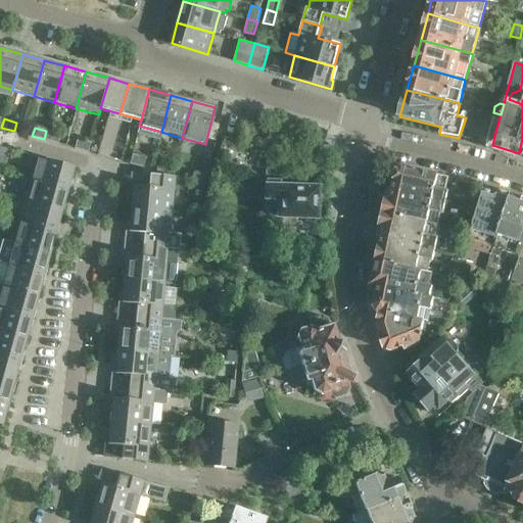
[(492,145),(495,132),(484,129),(481,142),(492,145)]
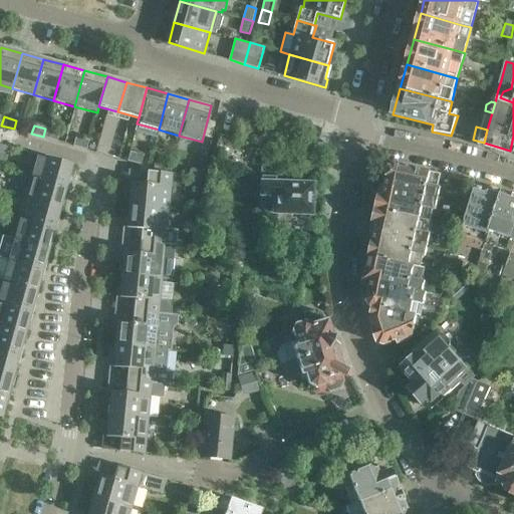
[(45,129),(43,137),(56,141),(58,133),(45,129)]
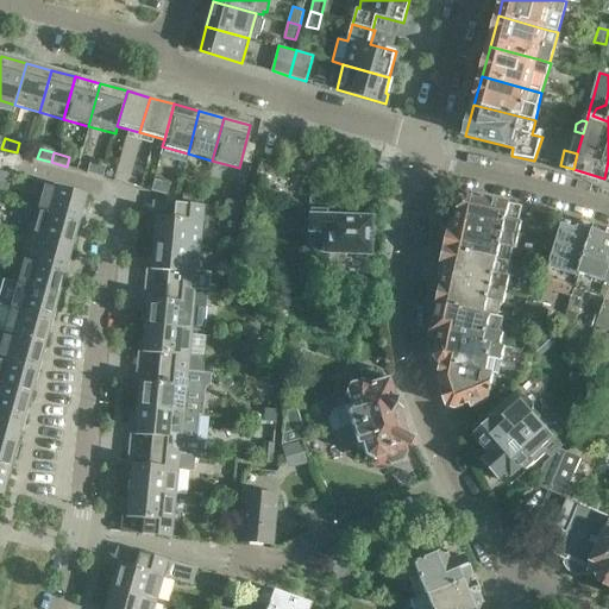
[(297,161),(295,169),(308,174),(311,165),(297,161)]
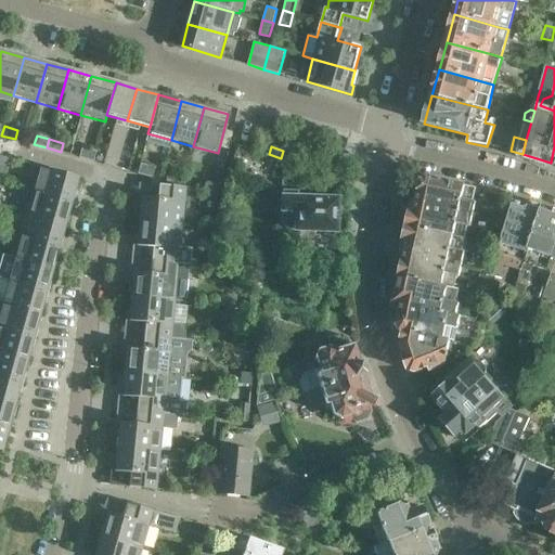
[(81,147),(79,157),(92,162),(95,152),(81,147)]
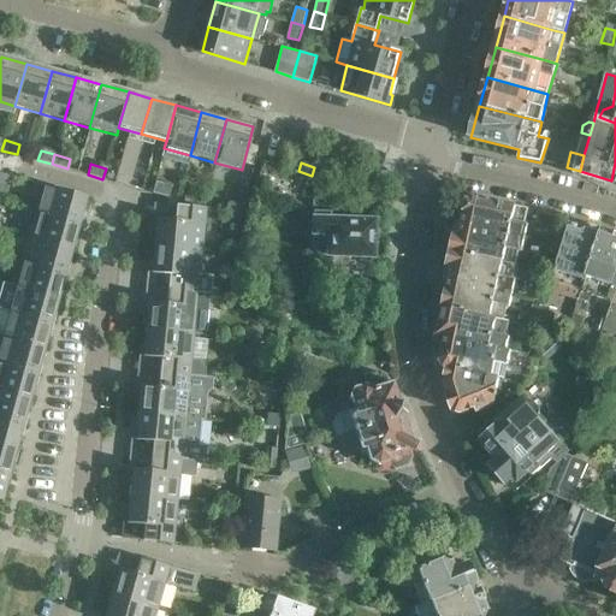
[(155,182),(152,193),(167,197),(171,187),(155,182)]
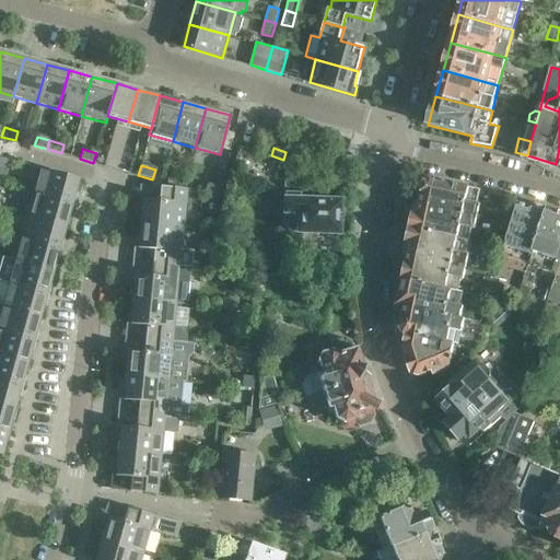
[(39,168),(33,191),(71,202),(78,179),(39,168)]
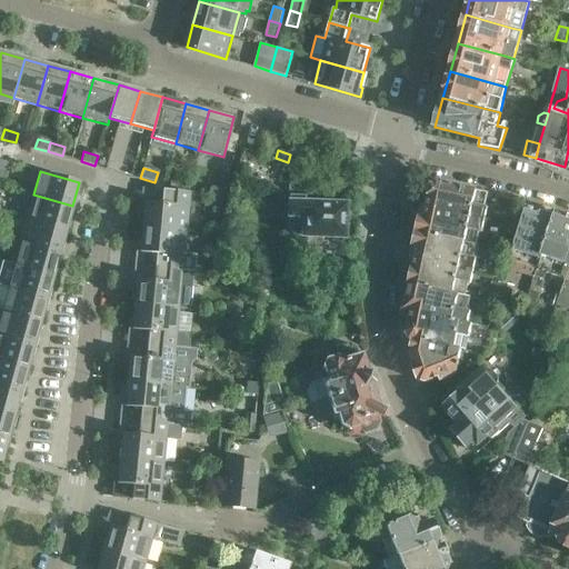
[(171,180),(171,189),(187,191),(187,182),(171,180)]
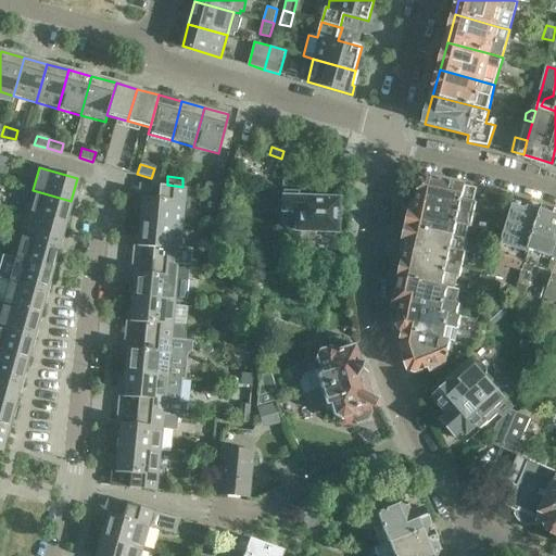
[(418,193),(417,202),(475,215),(477,203),(475,202),(477,196),(476,194),(477,190),(422,177),(417,180),(415,188),(418,193)]
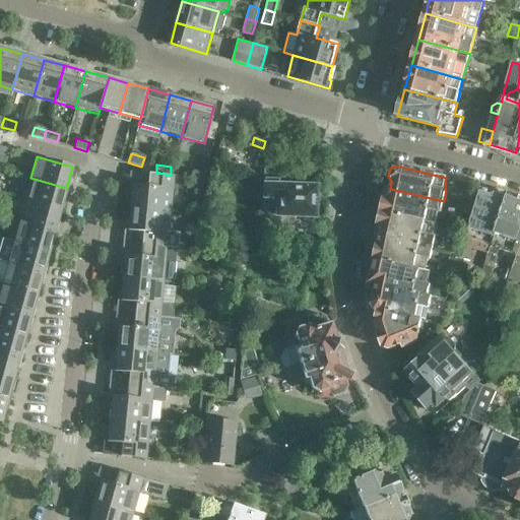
[(316,217),(317,186),(277,184),(277,173),(267,171),(264,170),(263,215),(278,216),(278,218),(278,226),(284,228),(288,228),(295,228),(299,230),(309,231),(312,225),(313,219),(313,216),(316,217)]
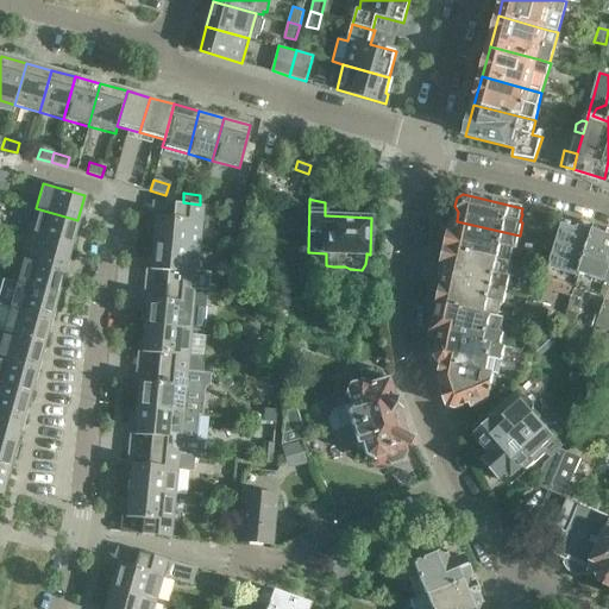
[(240,205),(225,200),(223,211),(237,215),(240,205)]
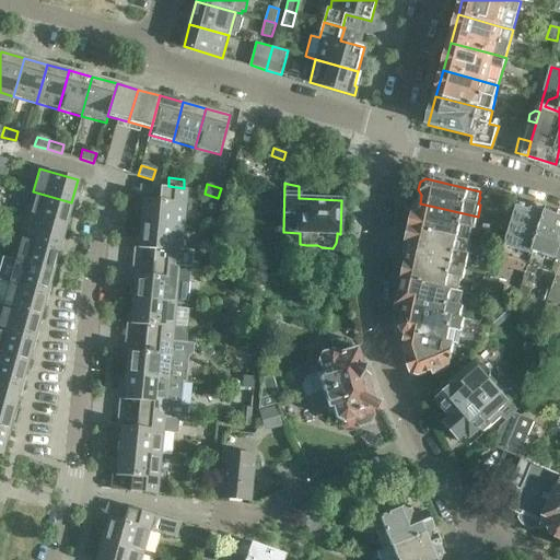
[(142,198),(140,224),(184,229),(187,190),(160,187),(159,200),(142,198)]
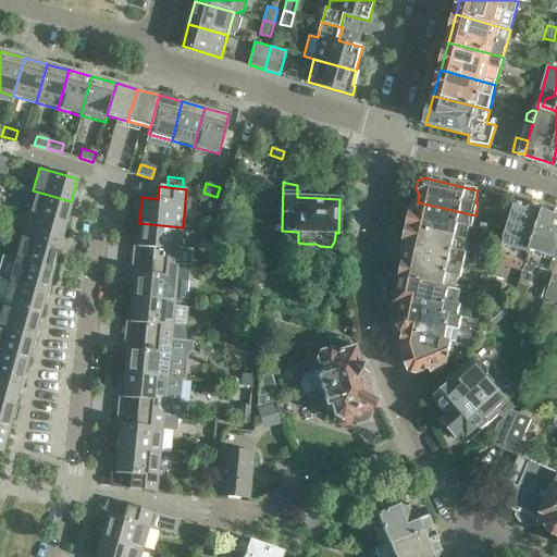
[(33,190),(26,213),(64,224),(71,201),(33,190)]
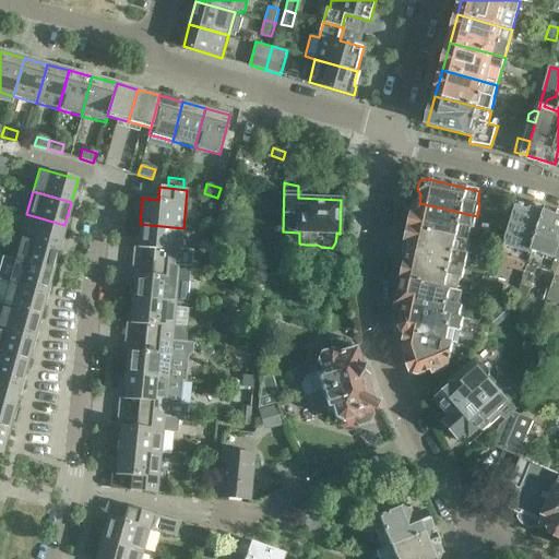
[(408,227),(458,238),(468,241),(472,228),(474,229),(477,216),(419,203),(417,211),(412,214),(408,227)]
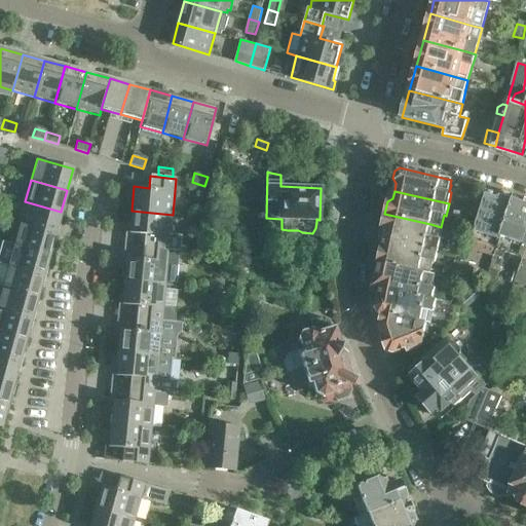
[(467,249),(494,256),(500,236),(514,196),(500,191),(496,194),(487,191),(475,231),(467,249)]
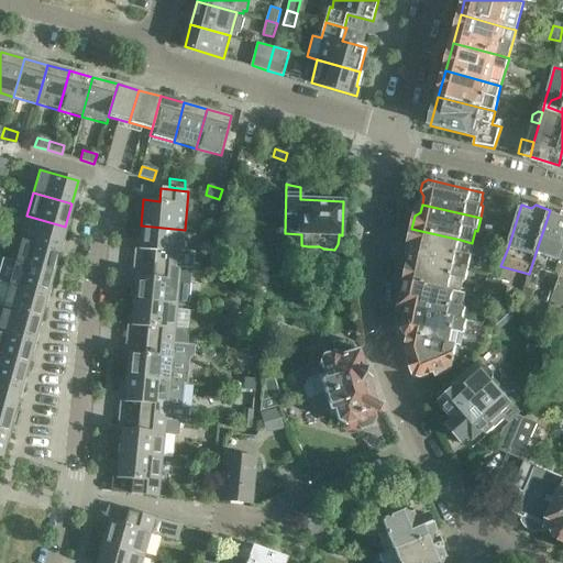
[(542,269),(556,274),(561,262),(562,253),(562,213),(550,210),(536,253),(529,274),(538,276),(542,269)]
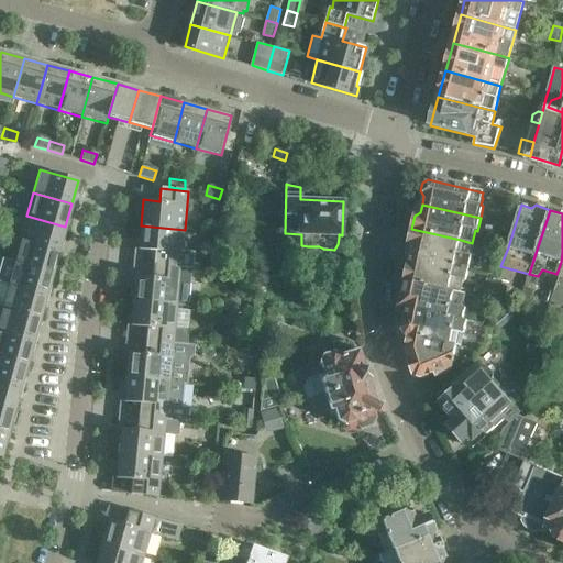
[(500,213),(498,221),(512,225),(515,217),(500,213)]
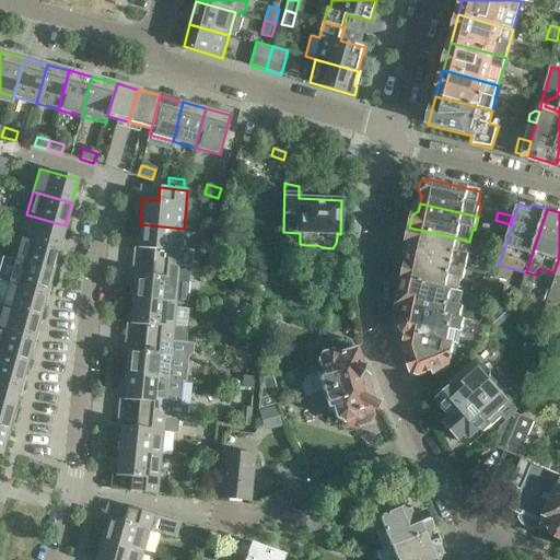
[(26,214),(20,237),(59,248),(65,225),(26,214)]
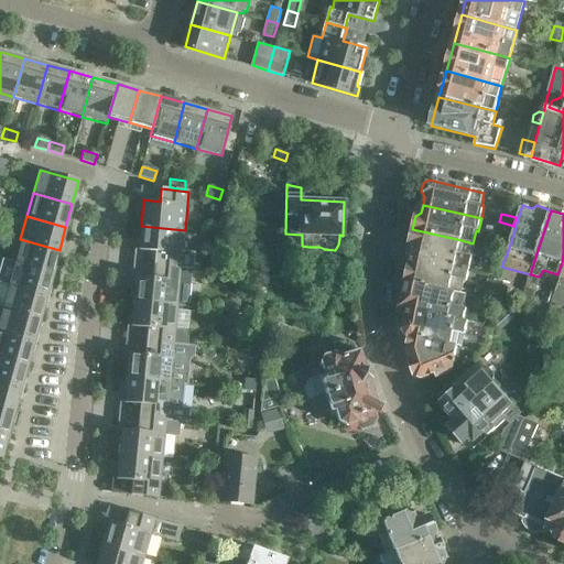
[(141,226),(140,239),(139,250),(154,251),(153,266),(181,268),(185,230),(141,226)]
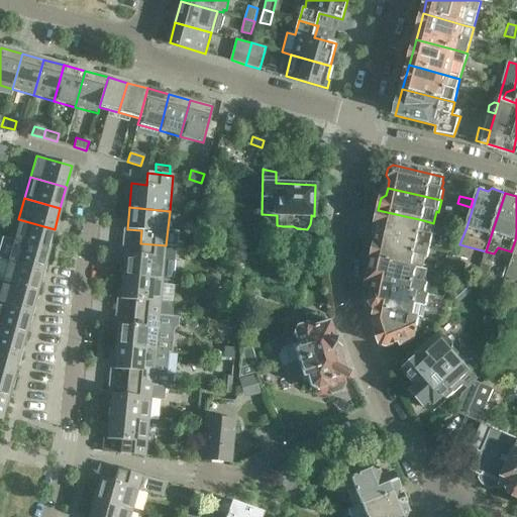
[(423,220),(378,210),(376,221),(380,227),(379,234),(418,243),(430,246),(436,223),(423,220)]
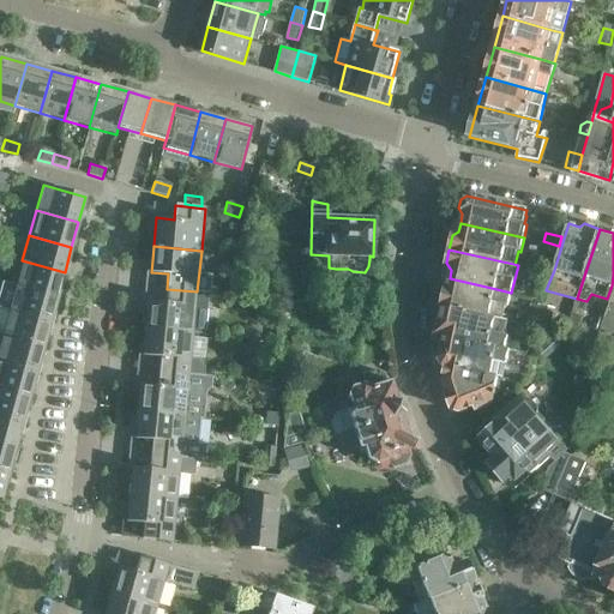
[(22,260),(14,286),(58,298),(65,272),(22,260)]
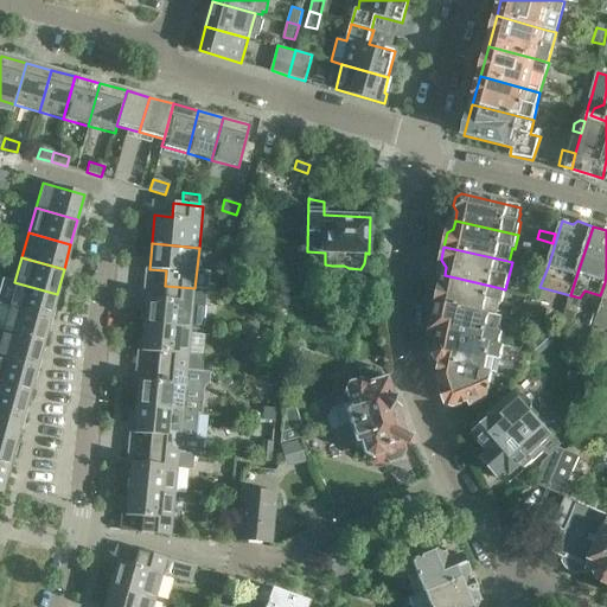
[(606,273),(605,282),(594,315),(587,334),(606,339),(606,273)]
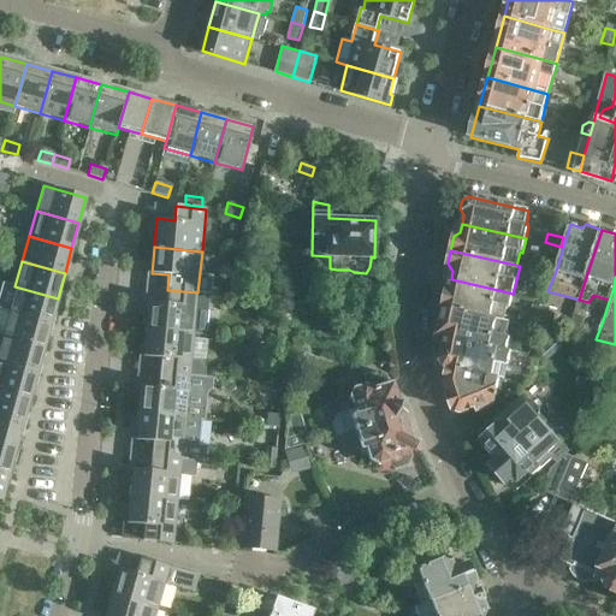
[(439,302),(444,307),(504,321),(505,320),(508,307),(510,307),(513,294),(498,290),(451,279),(449,288),(442,292),(439,302)]
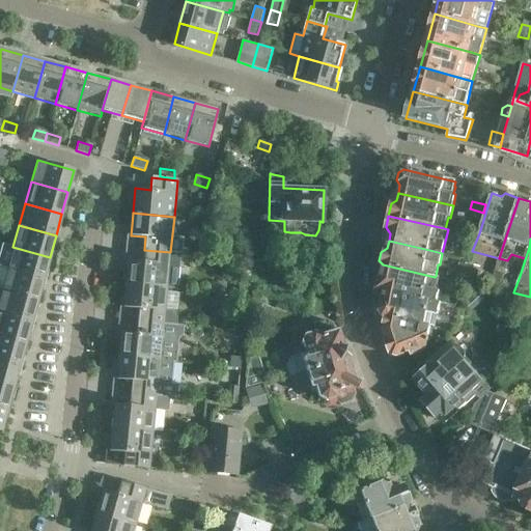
[(12,247),(7,269),(44,279),(50,257),(12,247)]
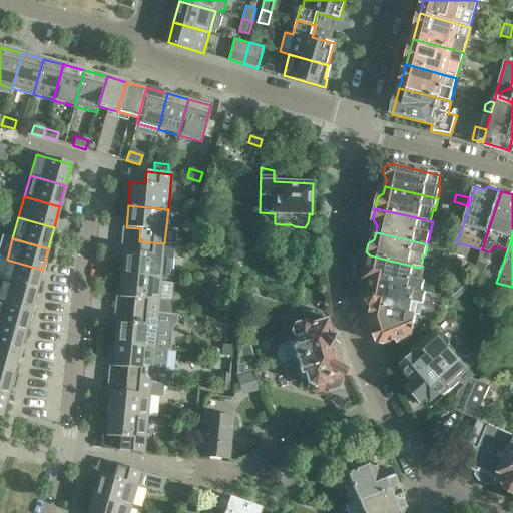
[(123,251),(122,262),(121,275),(161,279),(169,279),(171,258),(168,257),(168,244),(164,243),(139,241),(138,252),(123,251)]
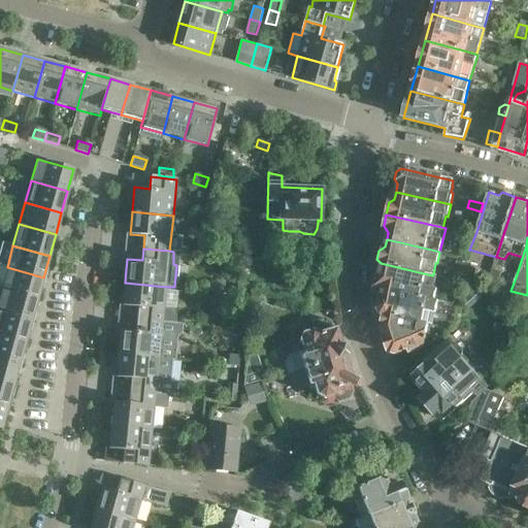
[(456,265),(464,268),(467,259),(458,257),(456,265)]
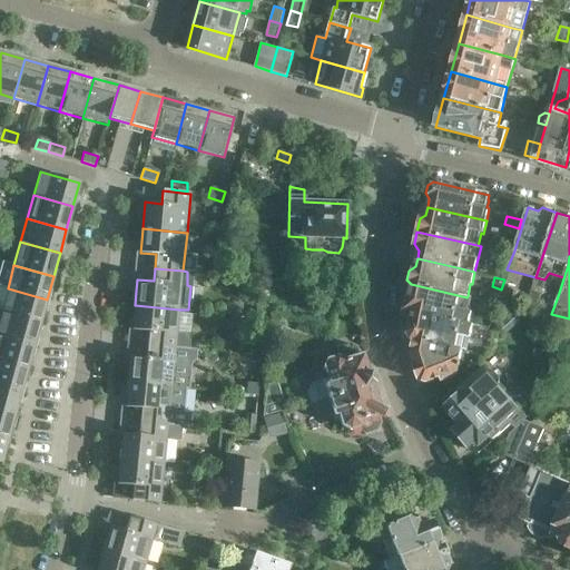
[(411,285),(405,310),(413,312),(465,325),(467,323),(472,300),(467,297),(411,284),(411,285)]
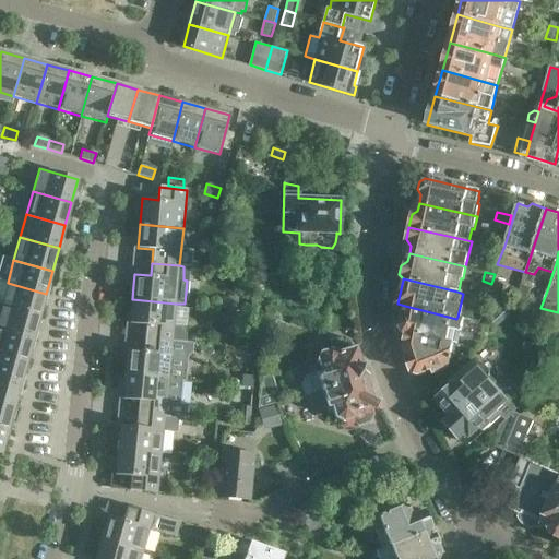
[(504,283),(494,280),(489,294),(501,296),(504,283)]
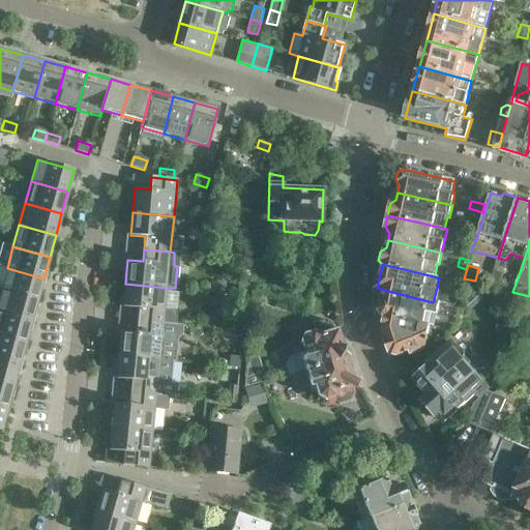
[(7,268),(1,290),(37,299),(43,278),(7,268)]
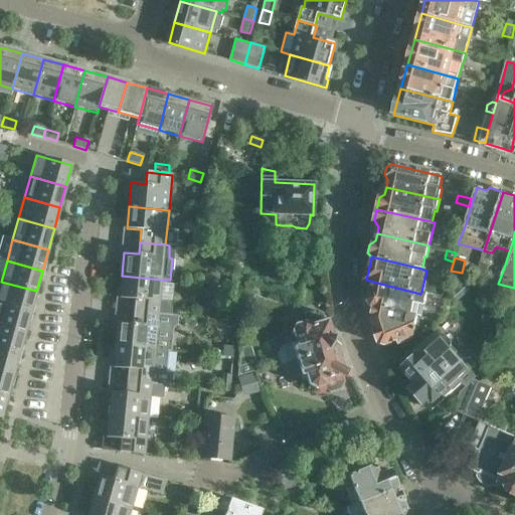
[(245,288),(245,281),(241,279),(232,273),(230,286),(237,287),(245,288)]
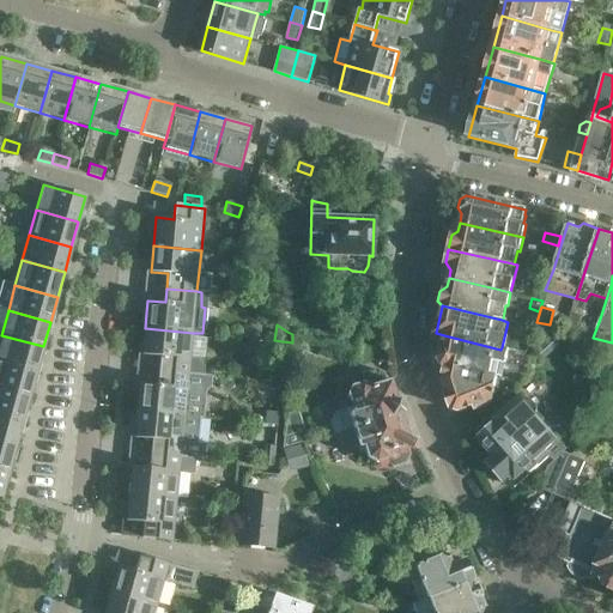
[(193,333),(145,328),(143,354),(159,356),(158,371),(188,374),(198,375),(202,375),(204,368),(196,359),(190,359),(193,333)]
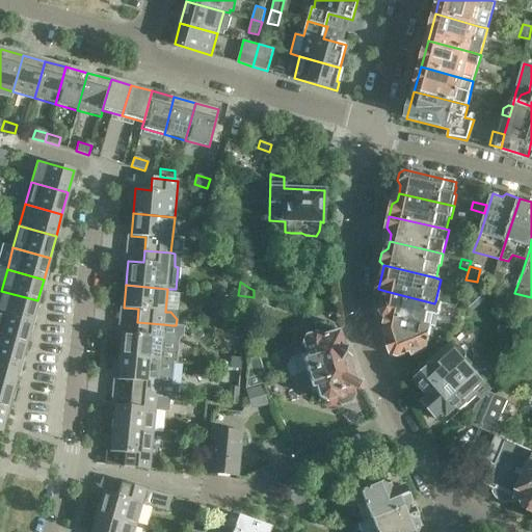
[(217,289),(206,298),(213,306),(217,310),(228,300),(217,289)]
